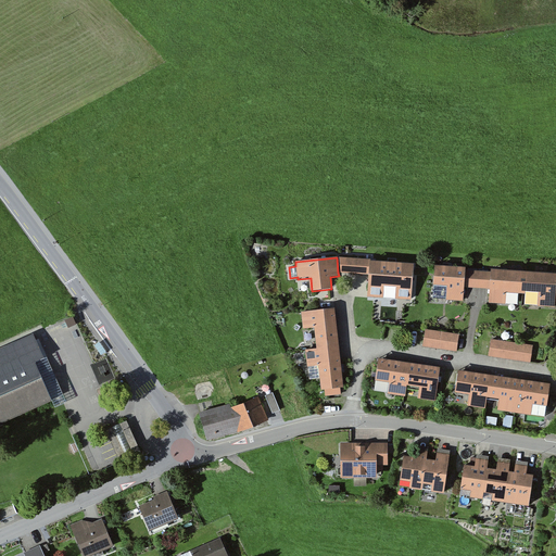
[(414,265),(337,257),(338,273),(369,276),(368,297),(412,299),(414,265)]
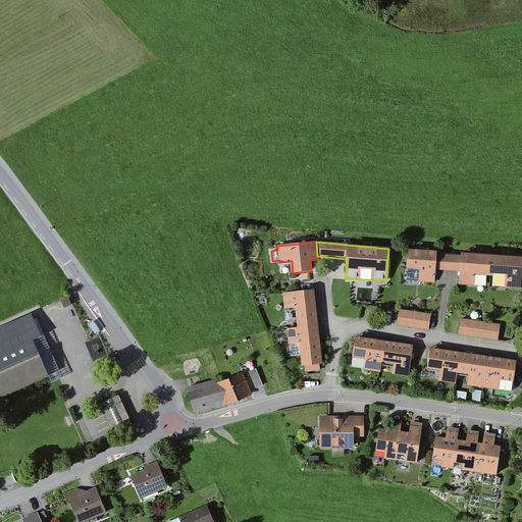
[(450,255),(409,252),(407,282),(437,284),(438,270),(449,270),(450,255)]
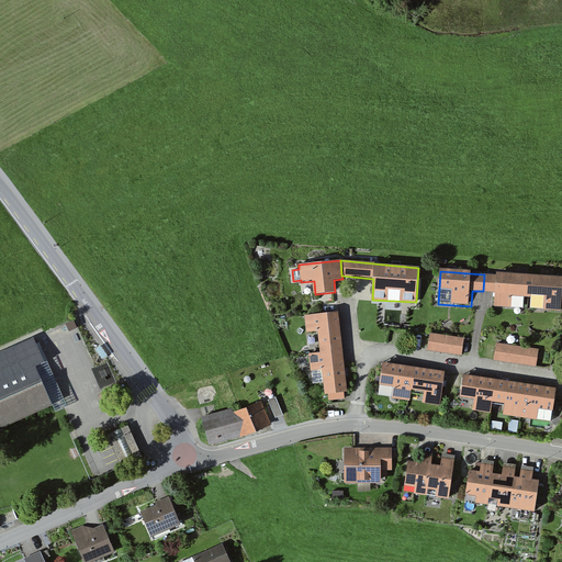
[(526,311),(528,277),(484,274),(483,291),(494,292),(493,308),(526,311)]
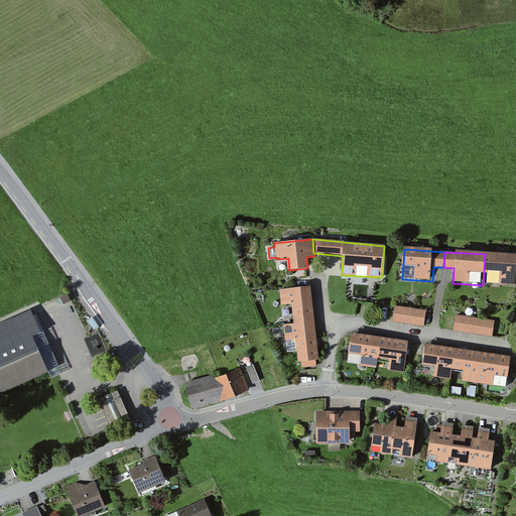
[(515,256),(486,254),(483,285),(513,287),(514,272),(515,272),(515,256)]
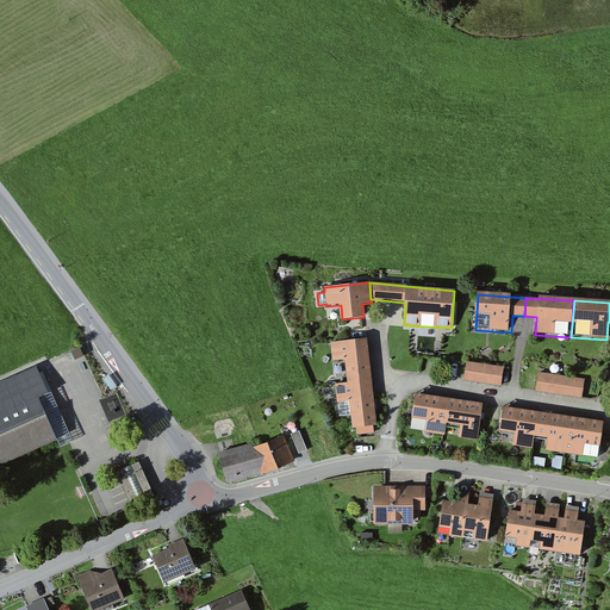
[(367,340),(332,343),(334,361),(346,360),(348,385),(372,383),(367,340)]
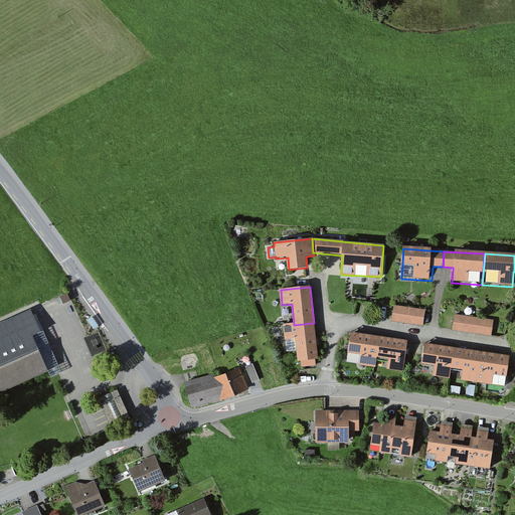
[(401,308),(393,307),(391,321),(399,322),(401,308)]
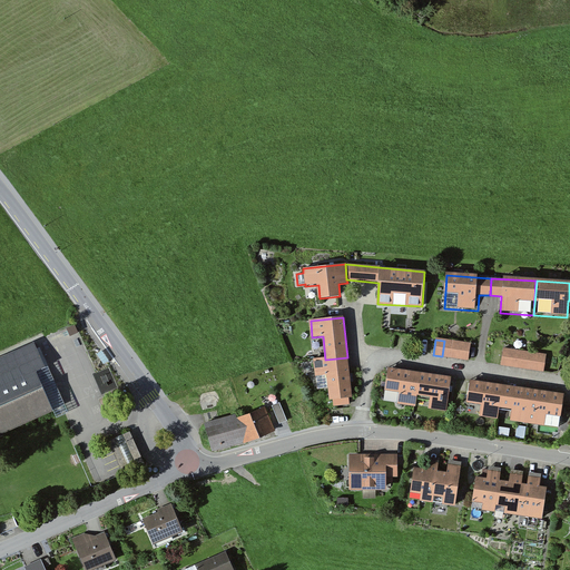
[(453,342),(444,341),(442,356),(451,357),(453,342)]
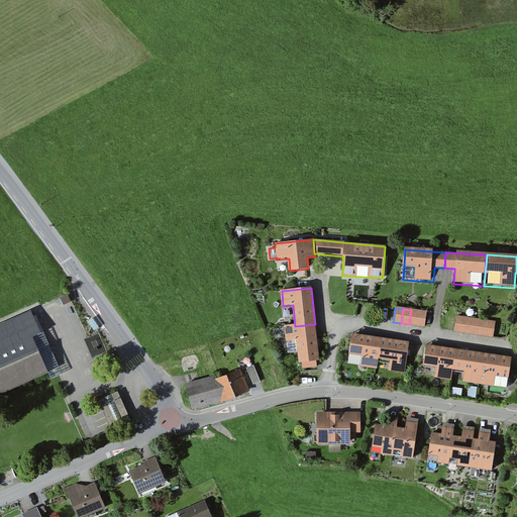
[(419,311),(411,310),(409,324),(417,325),(419,311)]
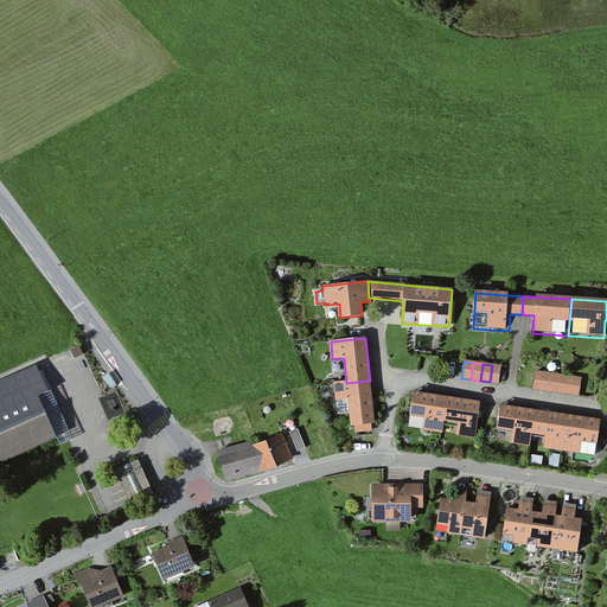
[(34,365),(0,381),(0,461),(52,439),(34,400),(48,394),(34,365)]
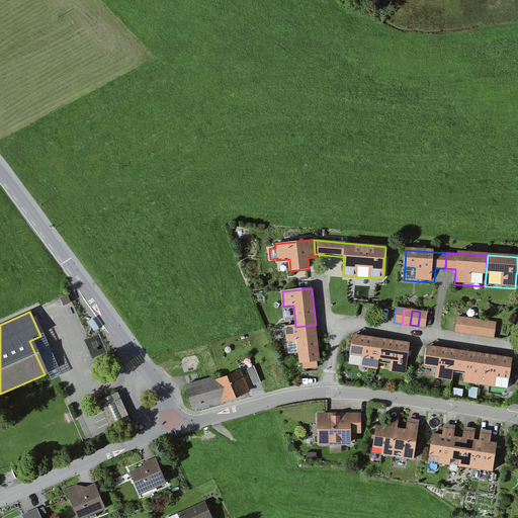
[(428,313),(420,312),(418,326),(426,328),(428,313)]
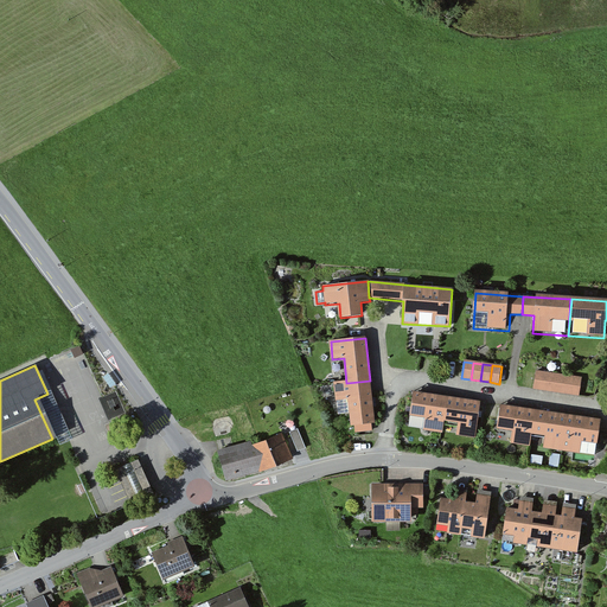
[(544,372),(535,371),(532,388),(542,389),(544,372)]
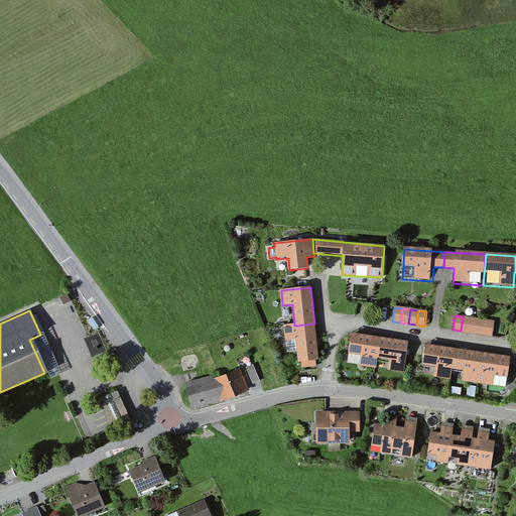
[(471,317),(463,316),(461,331),(469,333),(471,317)]
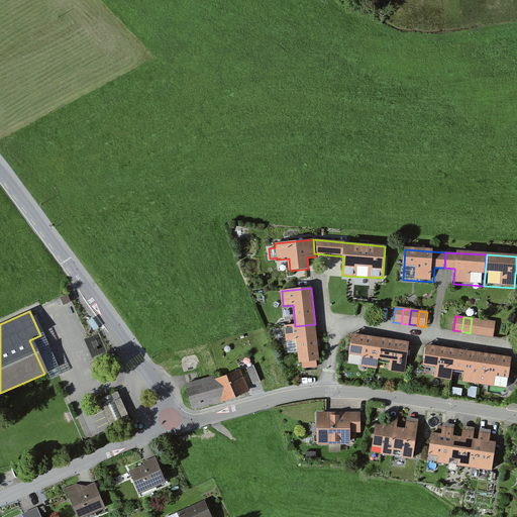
[(488,321),(472,318),(470,333),(486,335),(488,321)]
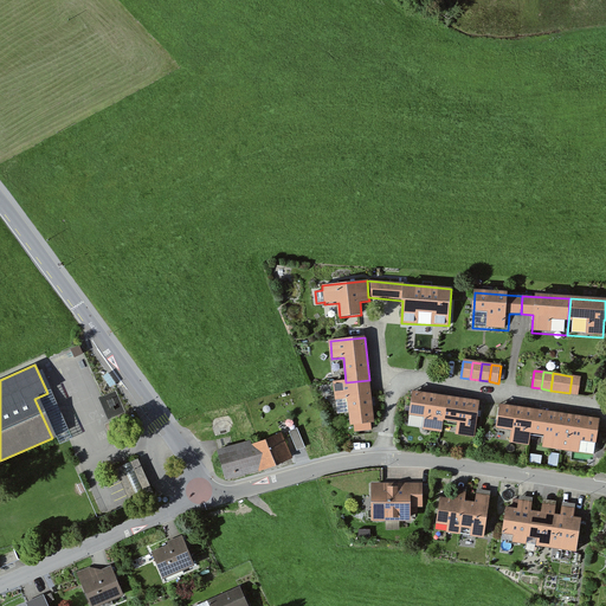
[(581,378),(572,376),(569,393),(579,394),(581,378)]
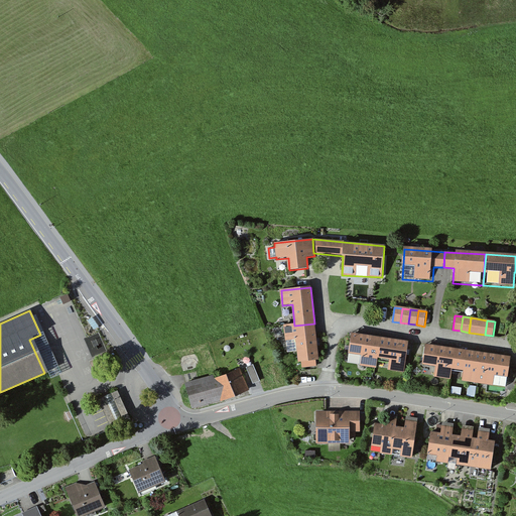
[(294,326),(284,327),(286,353),(296,352),(297,363),(301,362),(302,367),(316,366),(316,361),(318,361),(314,324),(294,326)]
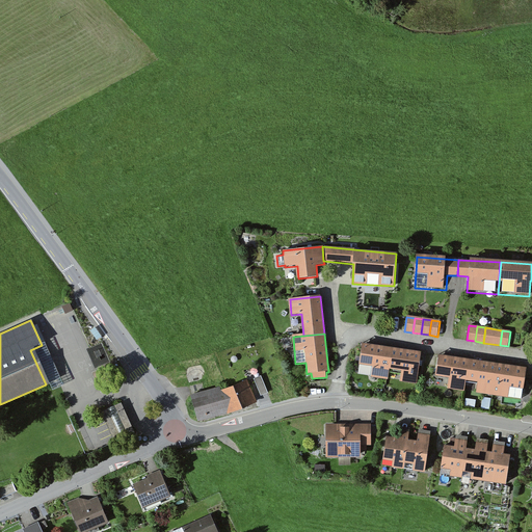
[(371,377),(387,379),(392,350),(362,345),(358,365),(372,367),(371,377)]
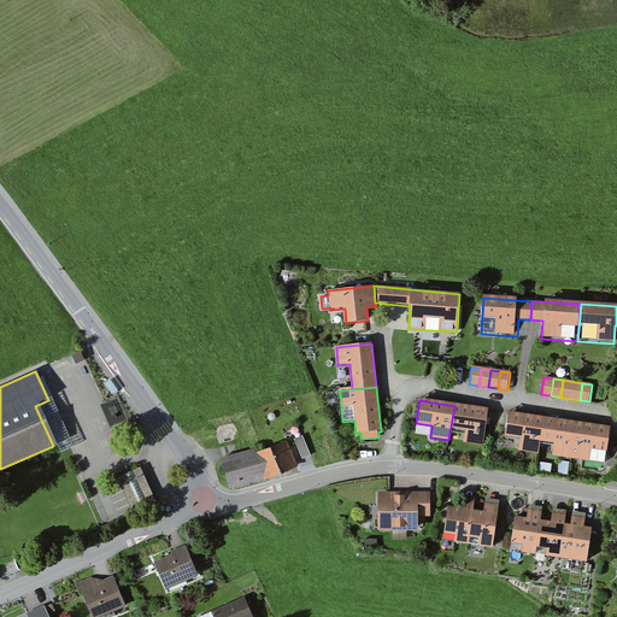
[(464,442),(483,445),(488,411),(454,406),(451,429),(466,430),(464,442)]
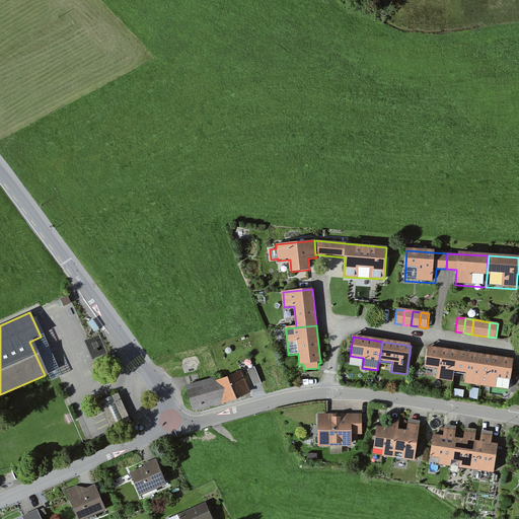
[(437,379),(452,381),(454,372),(457,353),(428,349),(425,367),(438,369),(437,379)]
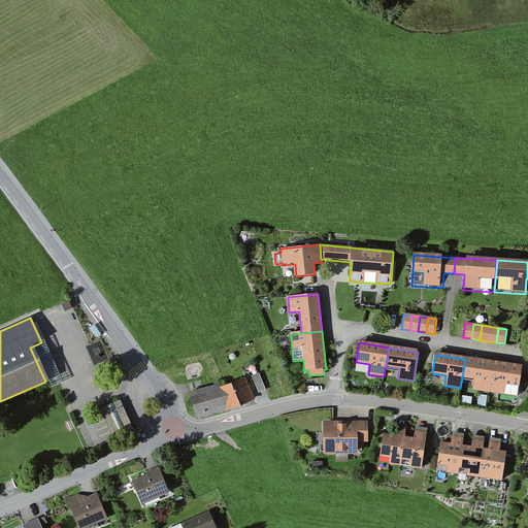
[(473,390),(490,393),(494,363),(465,359),(462,378),(475,381),(473,390)]
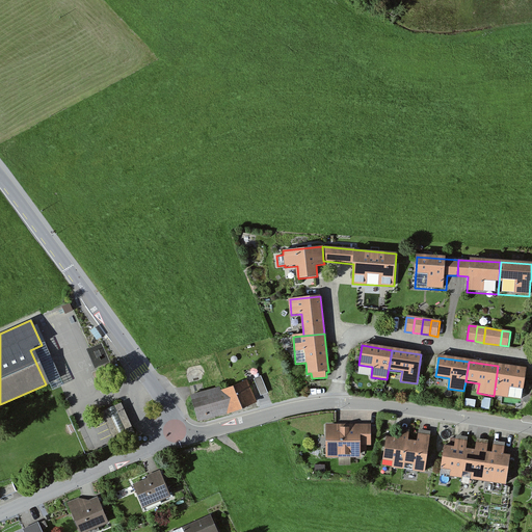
[(494,396),(523,400),(527,370),(498,366),(494,396)]
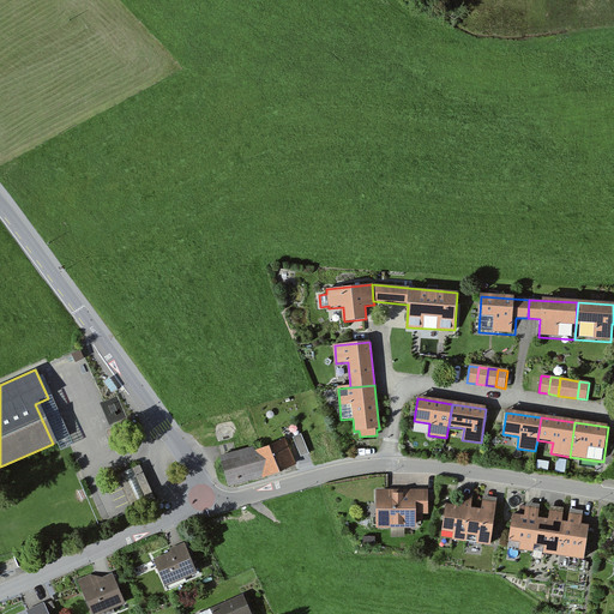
[(301,434),(293,438),(301,456),(309,452),(301,434)]
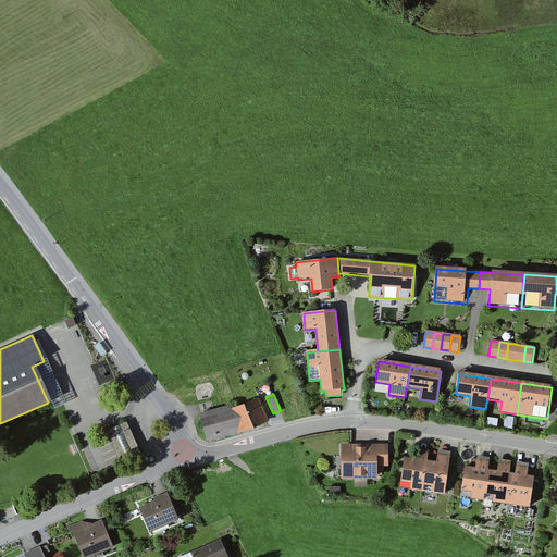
[(258,397),(200,415),(208,441),(268,421),(258,397)]
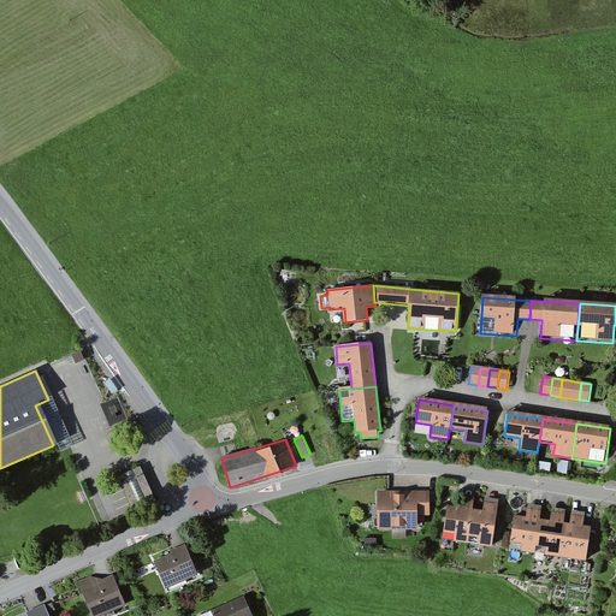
[(136,513),(159,502),(141,466),(118,477),(136,513)]
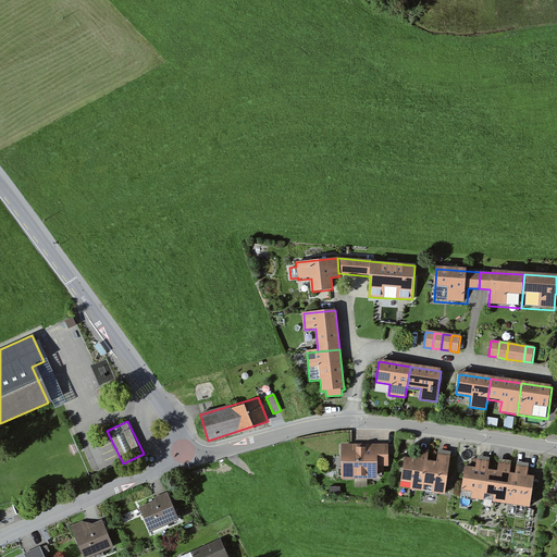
[(390,444),(339,444),(339,479),(375,479),(375,467),(390,467),(390,444)]
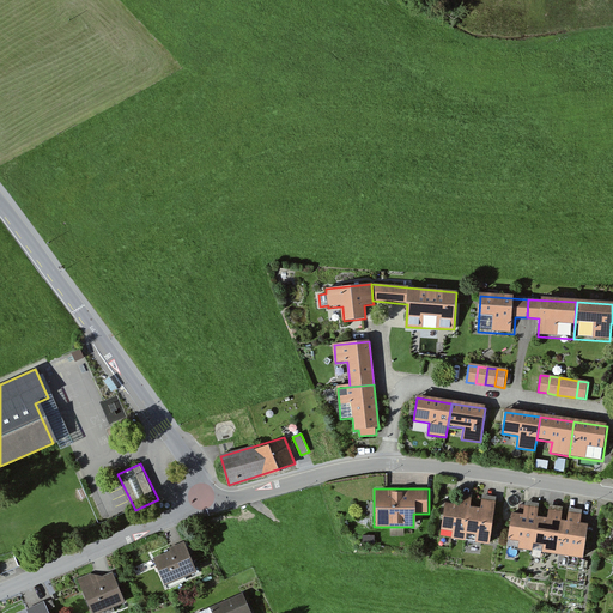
[(454,507),(442,505),(437,536),(463,540),(468,508),(471,497),(456,495),(454,507)]
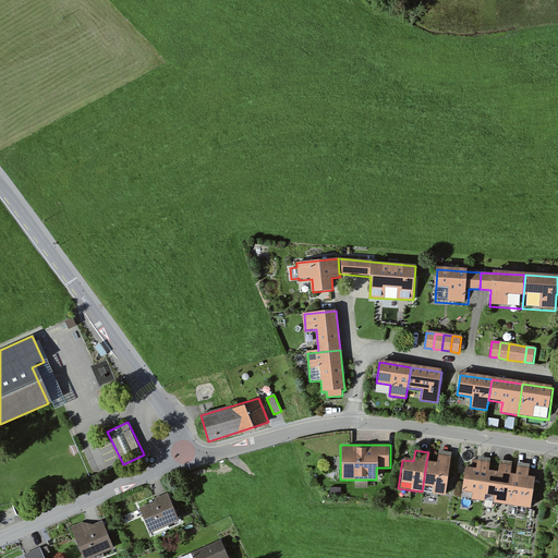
[(437,464),(426,463),(422,492),(446,495),(450,466),(451,456),(439,455),(437,464)]
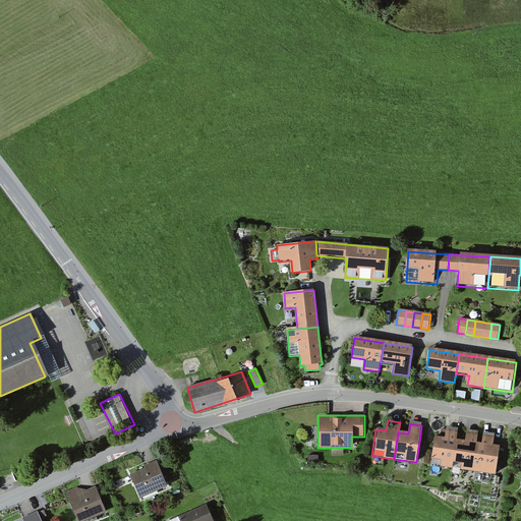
[(445,439),(435,438),(430,464),(453,467),(457,441),(458,431),(446,429),(445,439)]
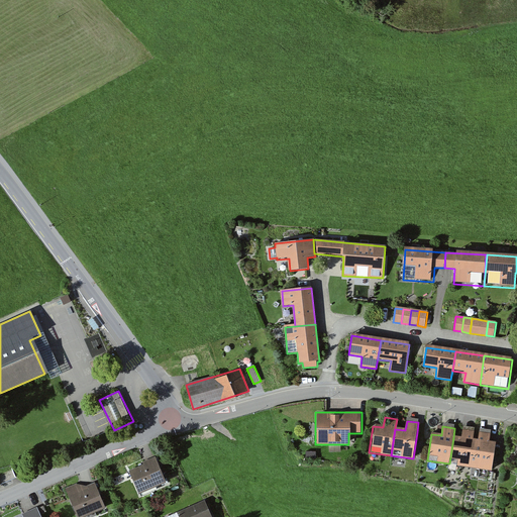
[(462,439),(452,437),(449,463),(471,468),(475,440),(477,431),(464,429),(462,439)]
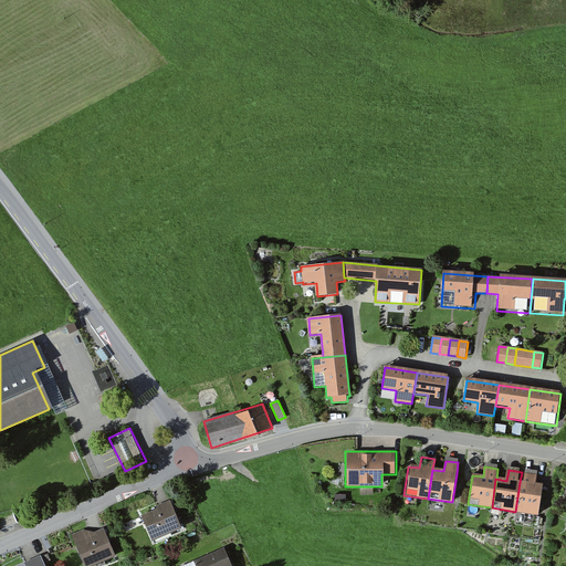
[(527,513),(533,473),(525,472),(524,483),(520,482),(515,512),(527,513)]
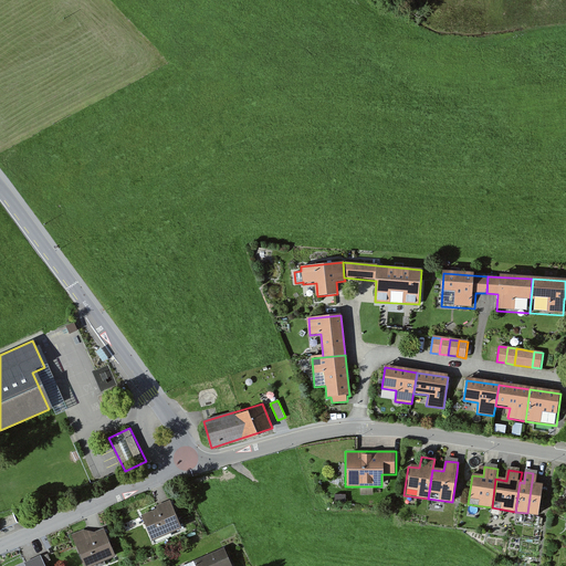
[(541,474),(533,473),(527,513),(540,515),(544,486),(538,485),(541,474)]
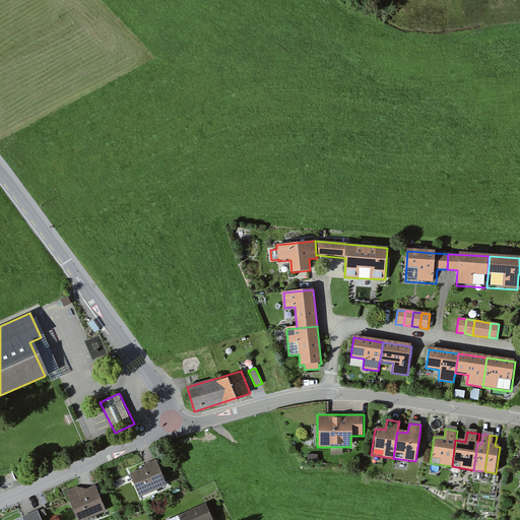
[(155,463),(128,475),(137,498),(165,486),(155,463)]
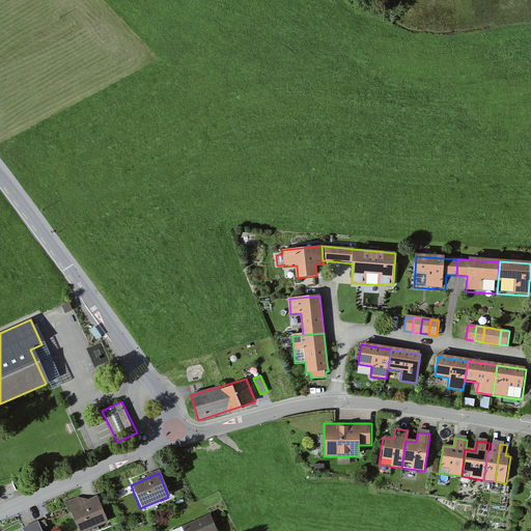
[(79,499),(66,504),(78,530),(85,530),(106,523),(95,498),(88,501),(79,499)]
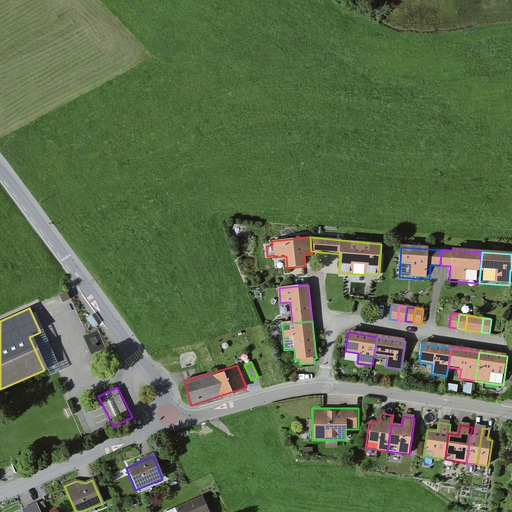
[(211,511),(204,496),(174,508),(176,511),(211,511)]
